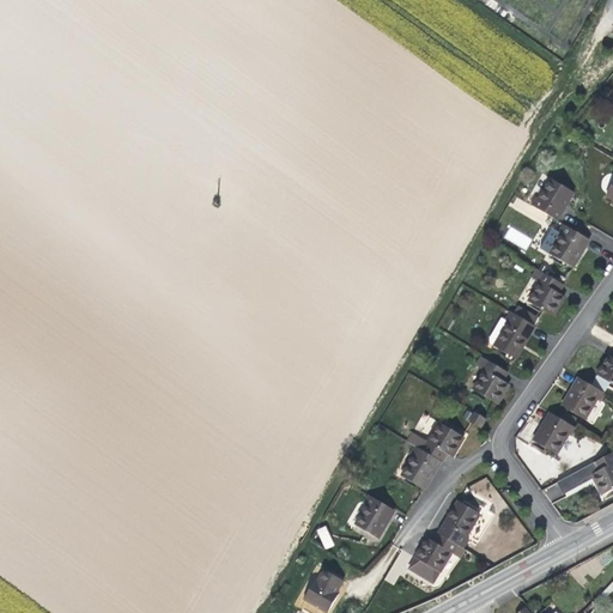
[(535,196),(530,205),(558,220),(565,207),(574,192),(551,178),(539,199),(535,196)]
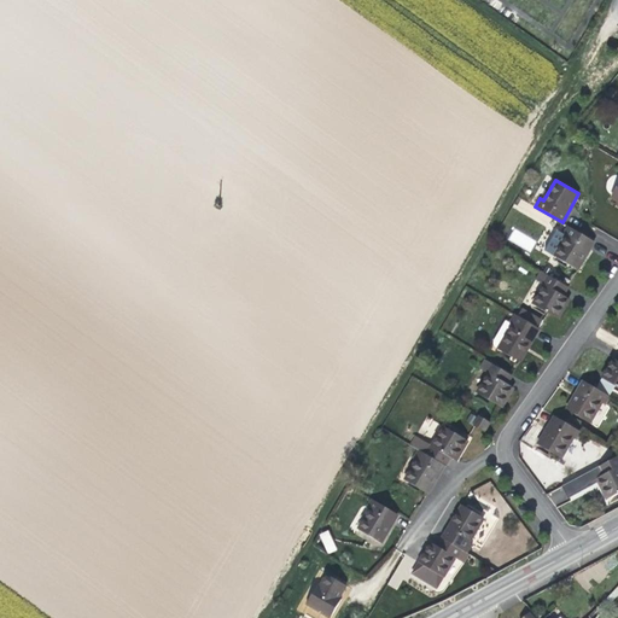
[(594,242),(567,226),(563,233),(563,234),(566,235),(555,256),(577,269),(587,252),(594,242)]
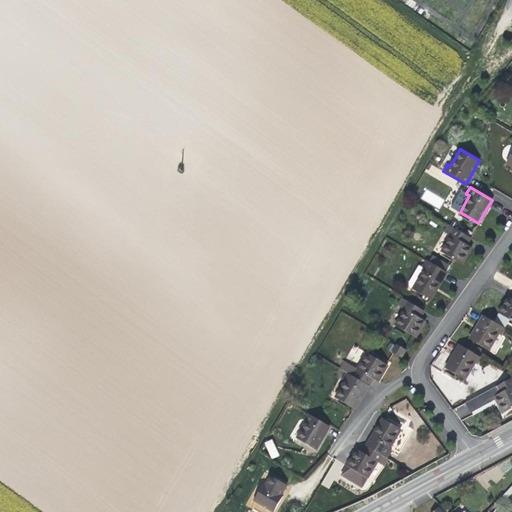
[(450,207),(460,212),(469,195),(466,194),(466,193),(460,190),(450,207)]
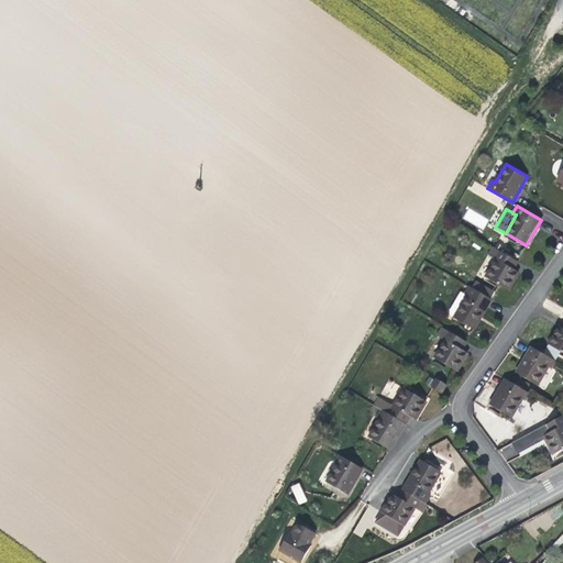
[(488,254),(497,260),(510,267),(515,260),(493,246),(488,254)]
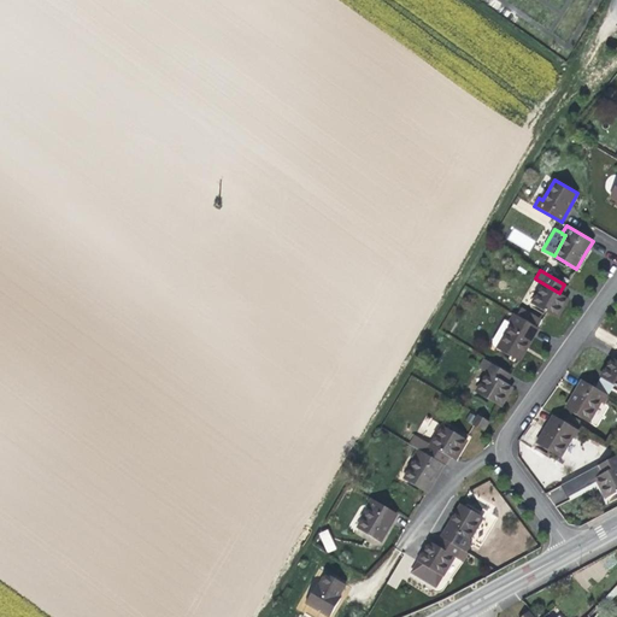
[(559,293),(545,285),(533,304),(556,318),(563,306),(568,298),(559,293)]
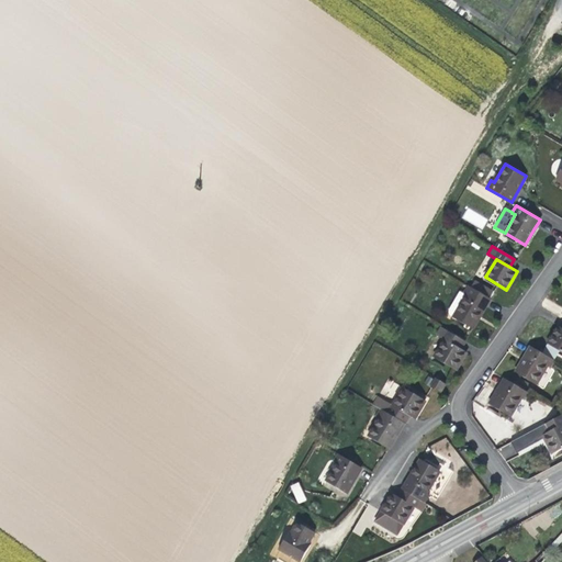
[(469,287),(464,294),(465,295),(452,316),(472,328),(480,316),(490,299),(469,287)]
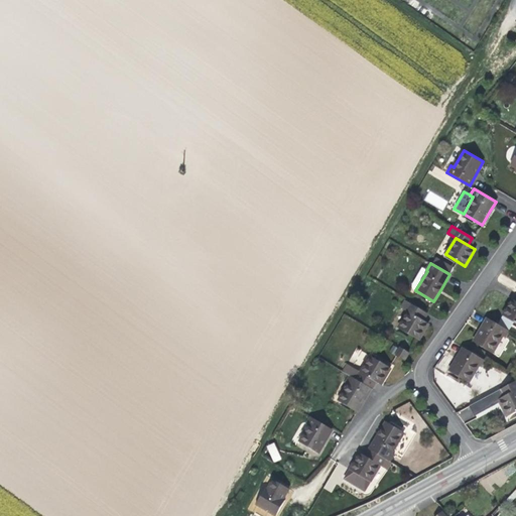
[(412,289),(415,290),(427,271),(426,270),(422,267),(412,284),(412,287),(412,289)]
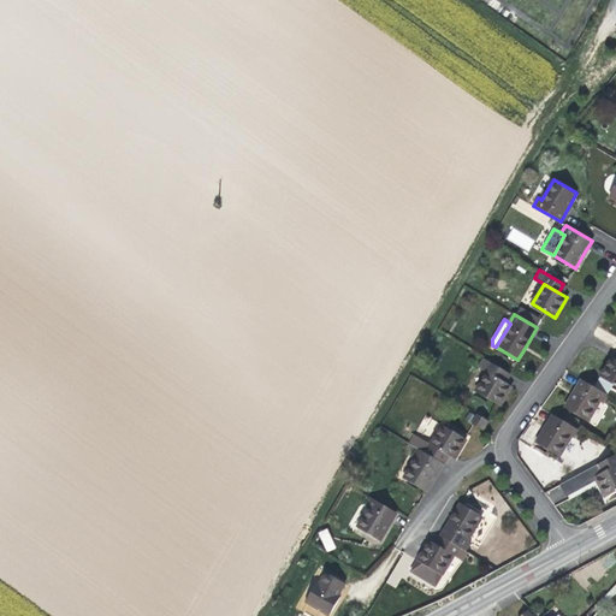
[(599,377),(614,385),(615,386),(615,359),(611,357),(606,365),(599,377)]
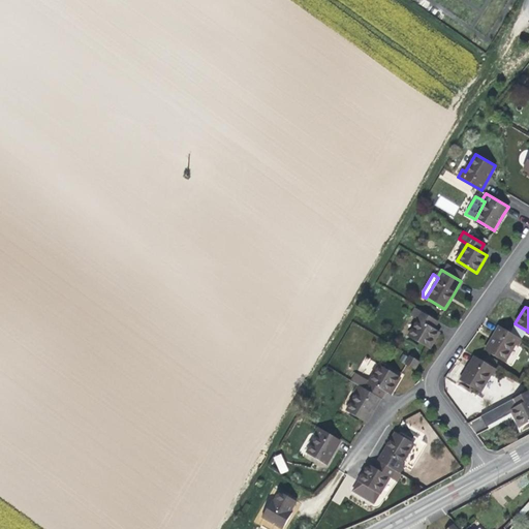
[(411,315),(418,319),(432,327),(436,319),(415,308),(411,315)]
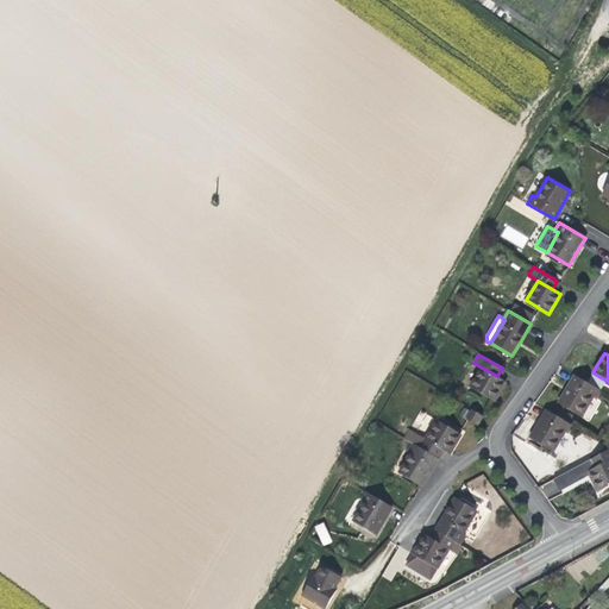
[(497,376),(482,368),(471,388),(494,401),(501,390),(506,382),(497,376)]
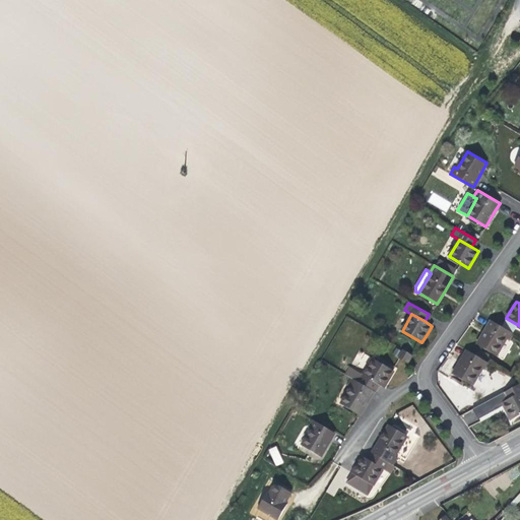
[(518,325),(506,318),(501,327),(513,333),(518,325)]
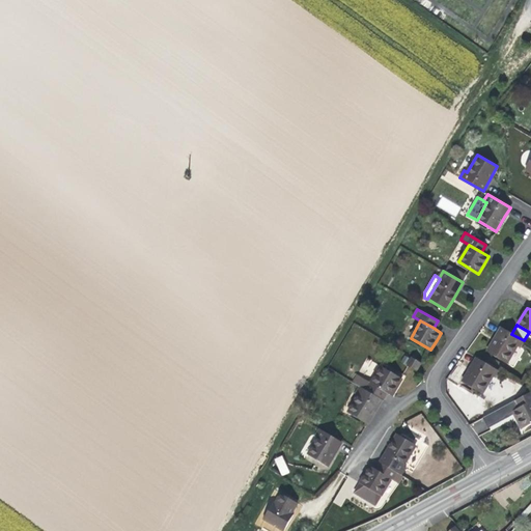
[(524,341),(524,340),(511,334),(501,328),(495,338),(486,352),(507,363),(518,346),(520,348),(524,341)]
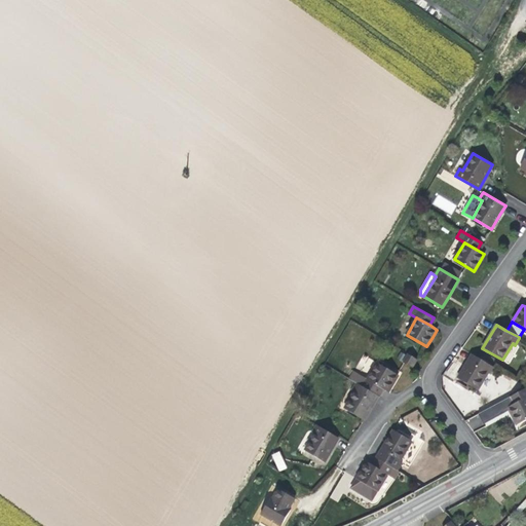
[(397,360),(413,367),(417,359),(401,351),(397,360)]
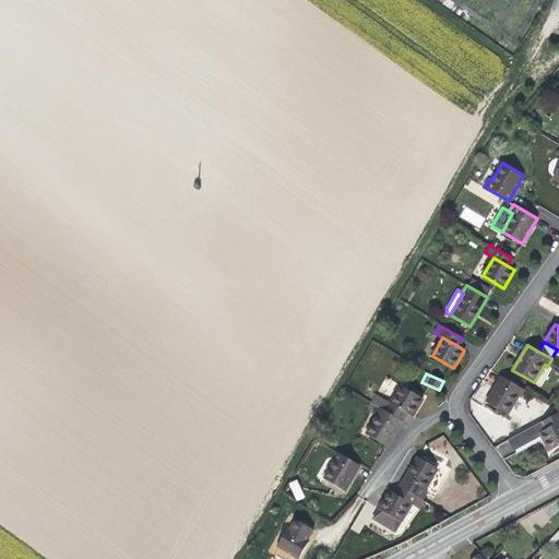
[(526,391),(502,377),(496,387),(487,402),(508,415),(519,396),(522,397),(526,391)]
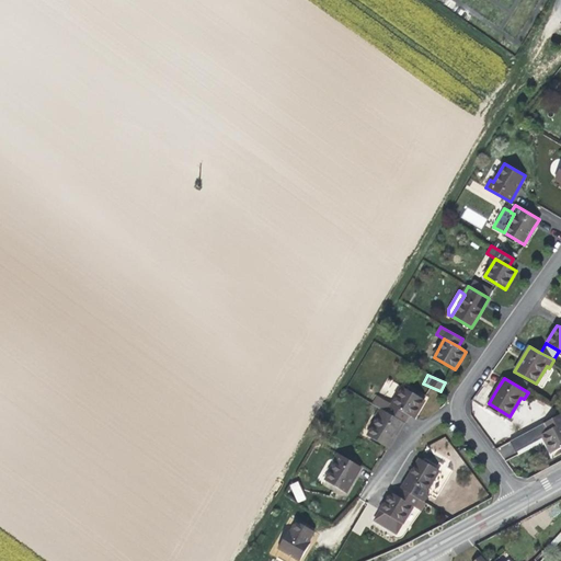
[(390,404),(407,414),(413,419),(419,410),(424,400),(401,386),(390,404)]
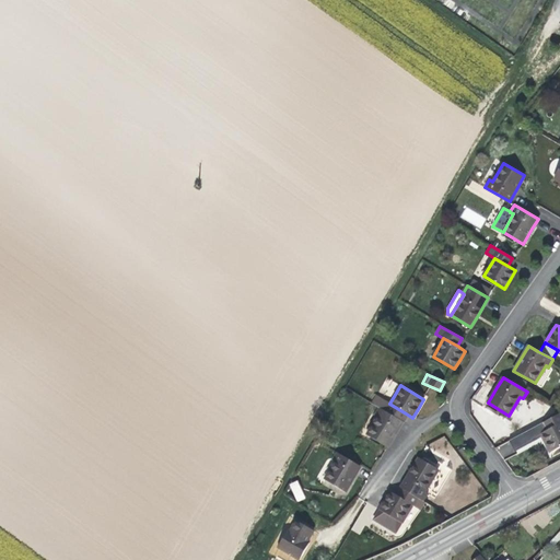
[(400,421),(406,413),(389,404),(376,396),(372,404),(378,408),(400,421)]
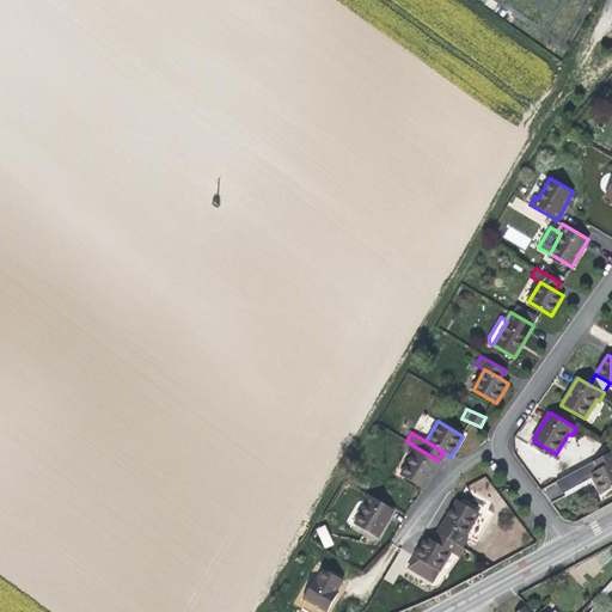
[(440,460),(438,460),(414,446),(409,453),(414,456),(402,475),(423,488),(430,476),(440,460)]
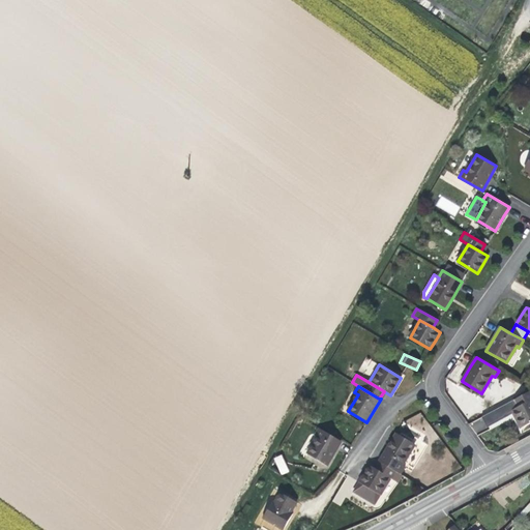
[(529,398),(529,391),(507,404),(510,409),(529,398)]
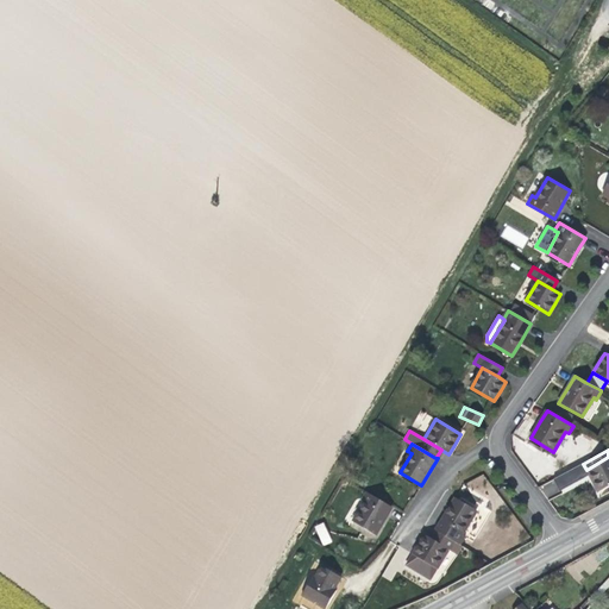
[(608,485),(608,457),(586,470),(590,475),(594,483),(598,491),(608,485)]
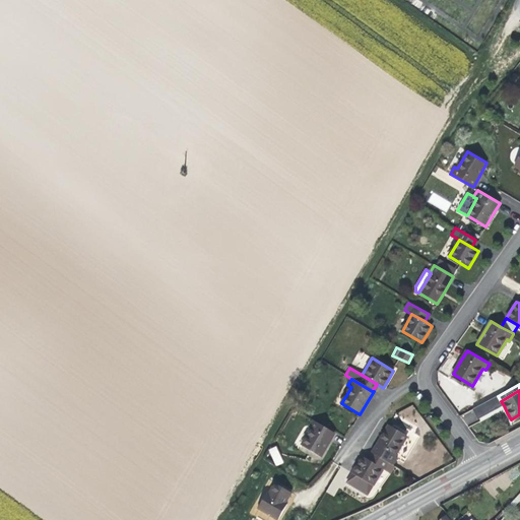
[(477,419),(504,405),(501,401),(498,396),(472,409),(477,419)]
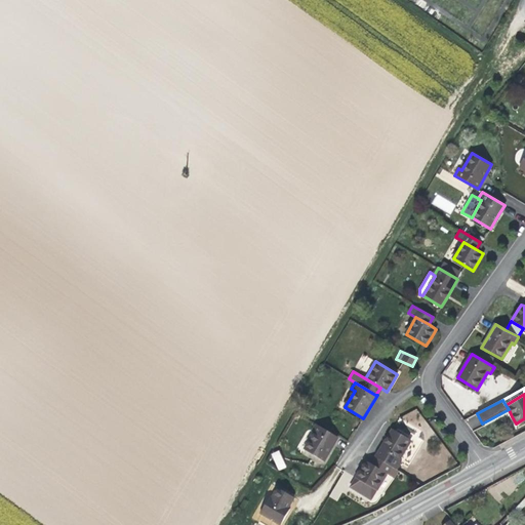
[(338,438),(316,425),(312,431),(315,433),(305,449),(324,461),(332,447),(338,438)]
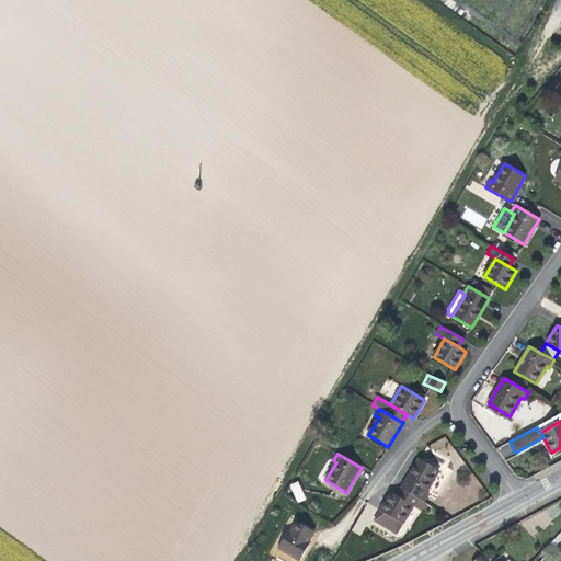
[(402,489),(425,502),(430,495),(425,493),(439,470),(420,459),(412,472),(402,489)]
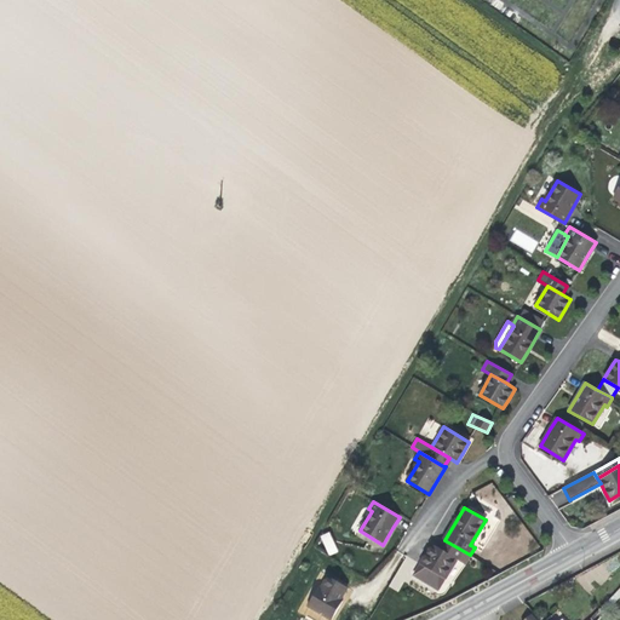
[(329,532),(320,535),(328,556),(338,552),(329,532)]
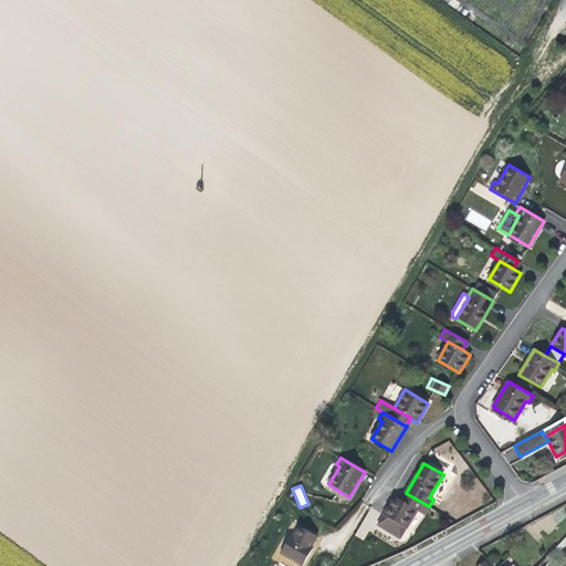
[(406,493),(401,501),(417,510),(426,515),(430,507),(429,506),(406,493)]
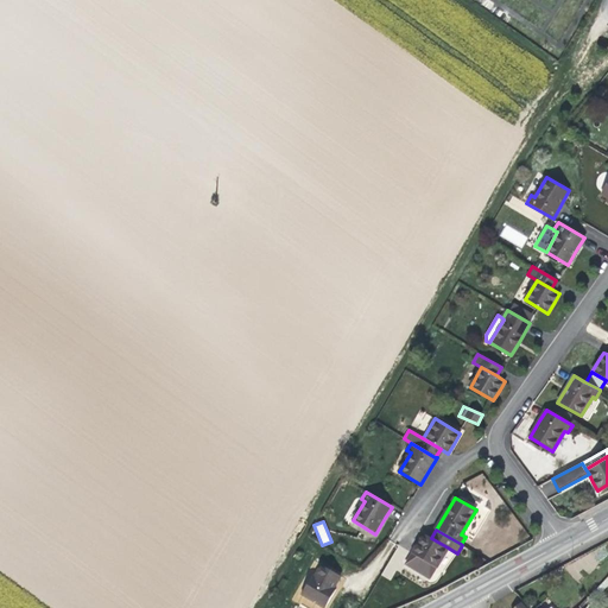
[(430,577),(448,548),(431,538),(424,534),(417,546),(406,564),(430,577)]
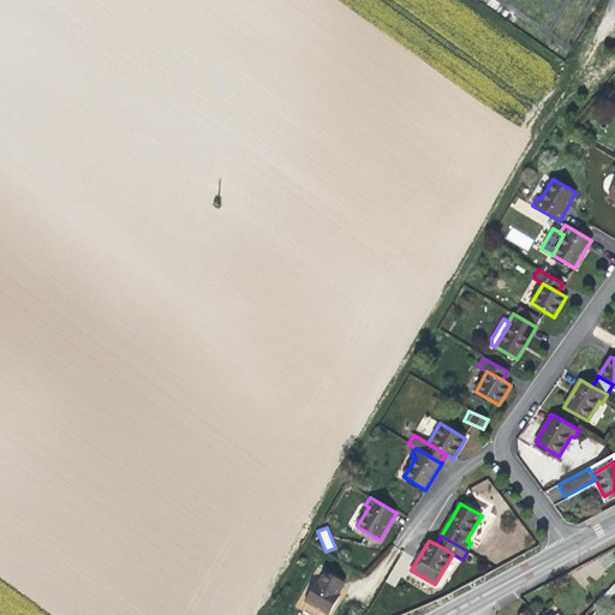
[(318,584),(316,581),(305,601),(329,614),(340,596),(338,595),(340,591),(345,583),(326,572),(318,584)]
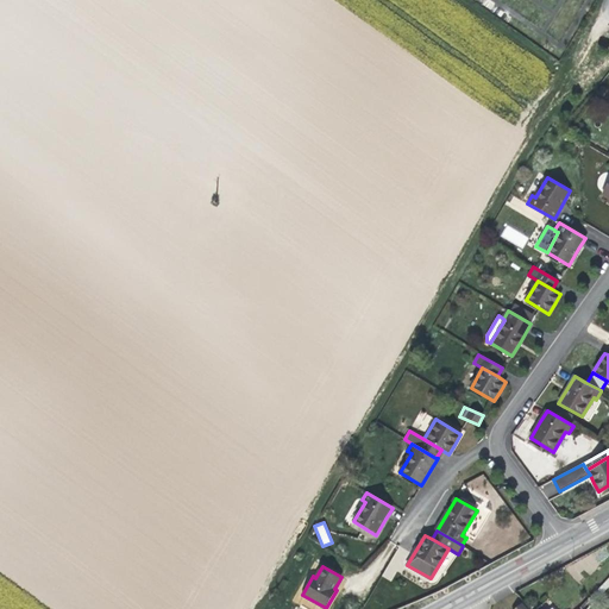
[(608,577),(597,590),(602,594),(608,586),(608,577)]
